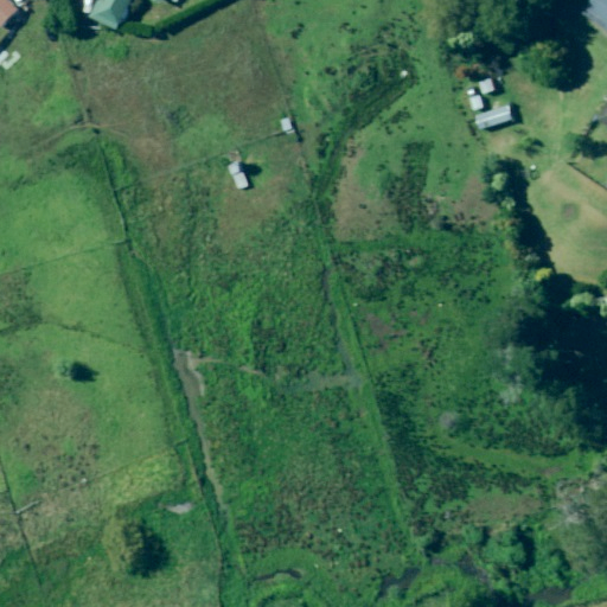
[(0,0),(0,26),(0,27),(12,14),(25,26),(31,21),(32,23),(38,17),(37,14),(38,13),(26,0),(0,0)]
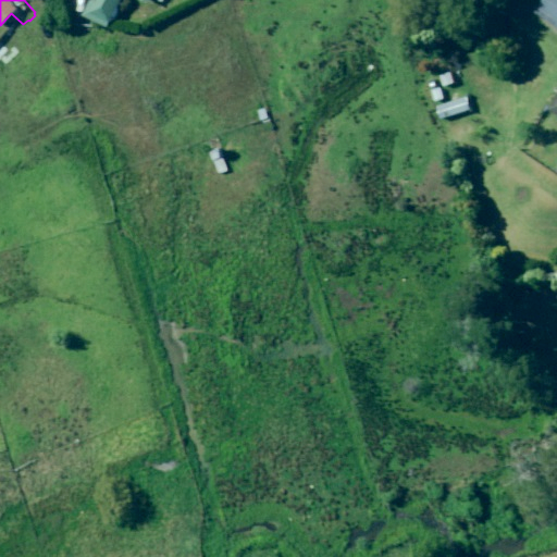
[(116,10),(121,0),(98,0),(97,4),(90,1),(84,15),(109,26),(116,10)]
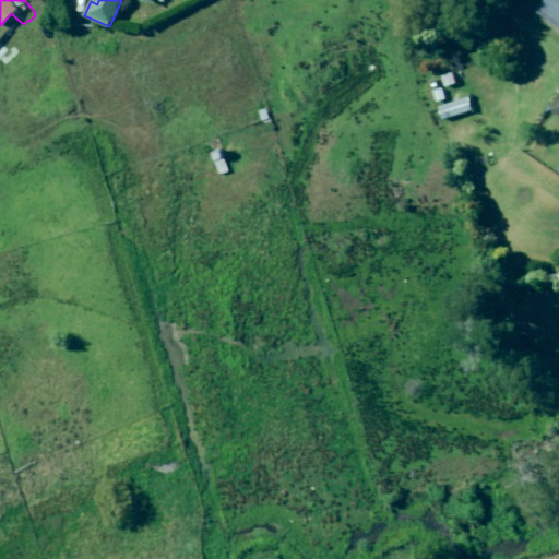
[(558,21),(558,0),(549,0),(543,12),(558,21)]
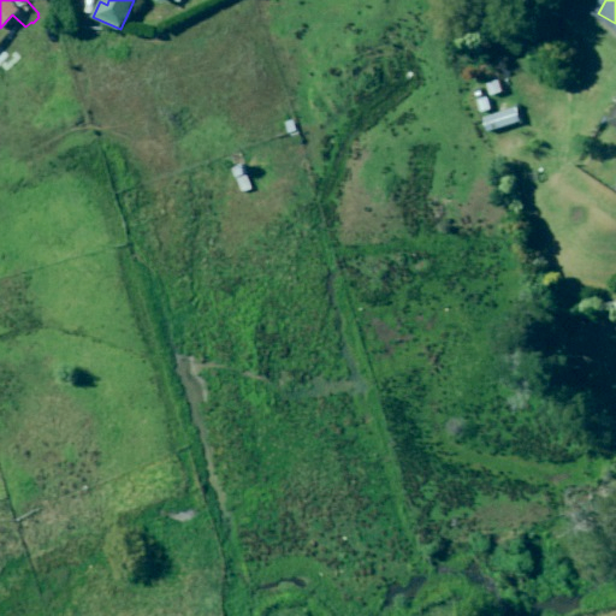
[(475,100),(480,112),(490,108),(485,96),(475,100)]
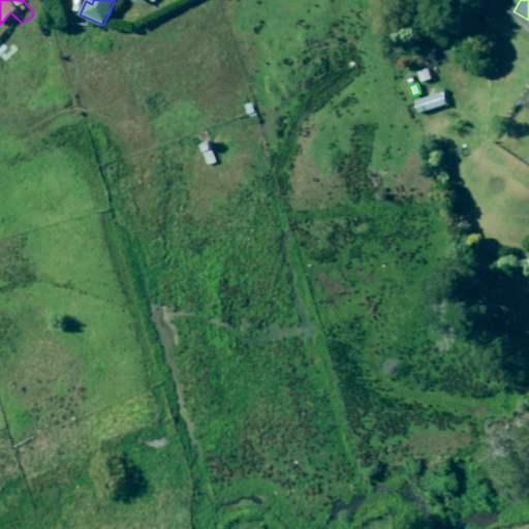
[(528,88),(520,103),(528,109),(528,88)]
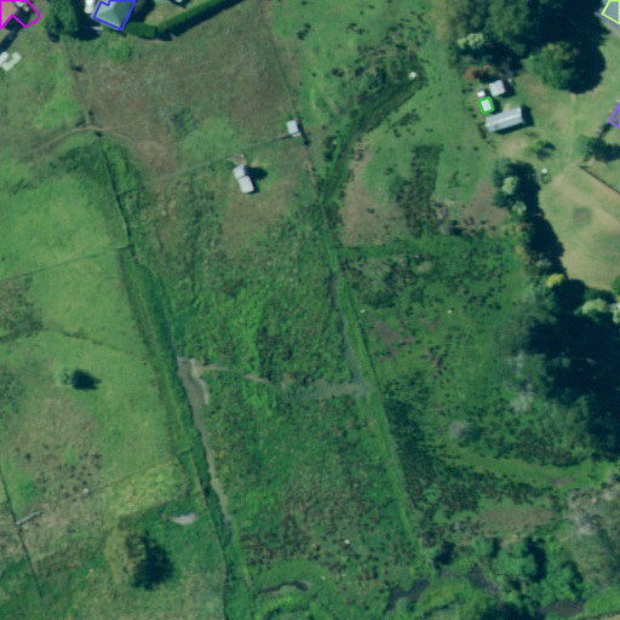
[(518,154),(504,112),(481,119),(497,162),(518,154)]
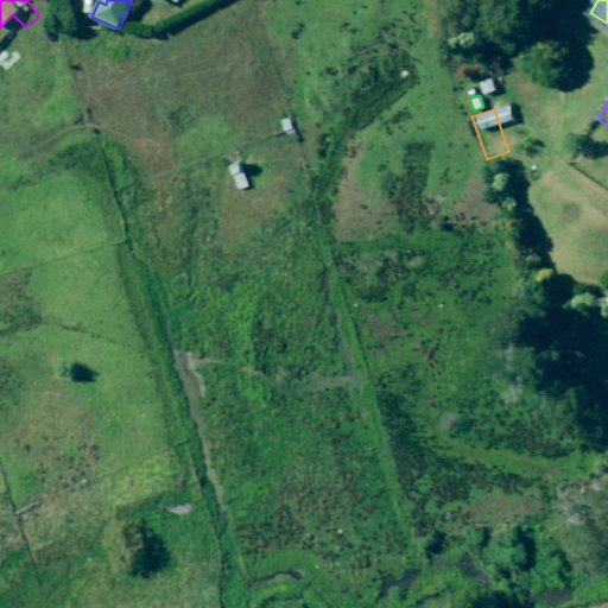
[(280,120),(284,130),(290,127),(286,116),(280,120)]
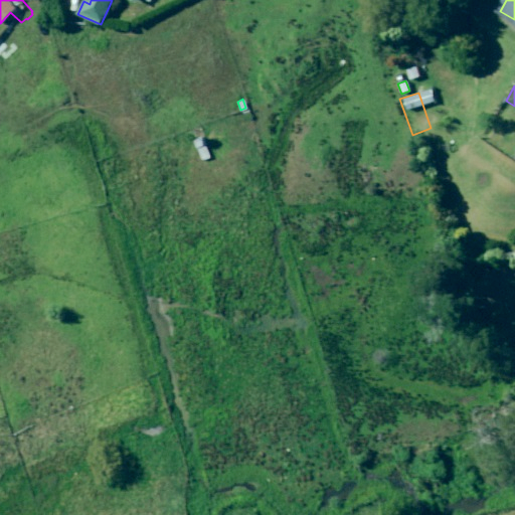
[(203,137),(194,140),(196,148),(198,147),(202,160),(209,157),(205,145),(206,145),(203,137)]
